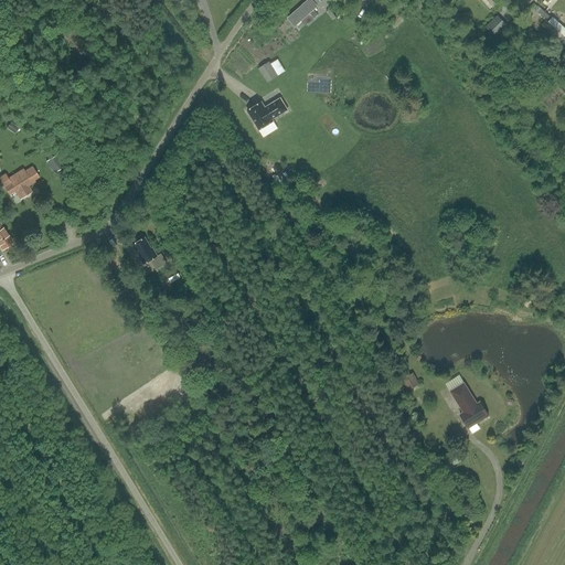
[(308,1),(287,18),(291,24),(312,8),(308,1)]
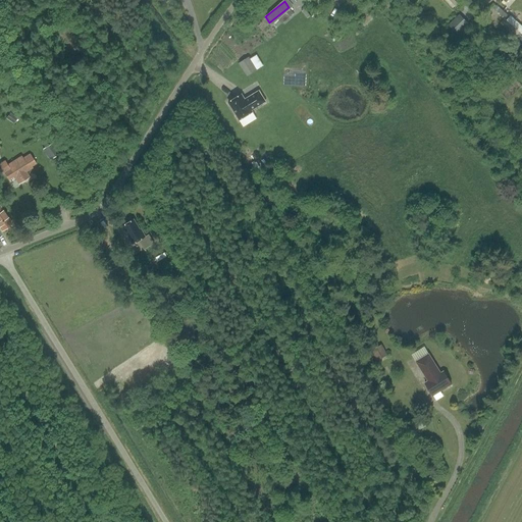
[(461,14),(450,25),(458,34),(469,22),(461,14)]
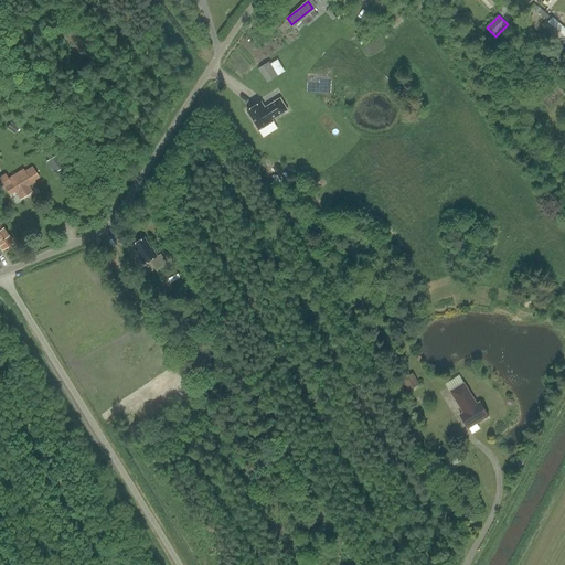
[(564,36),(564,28),(553,18),(548,22),(564,36)]
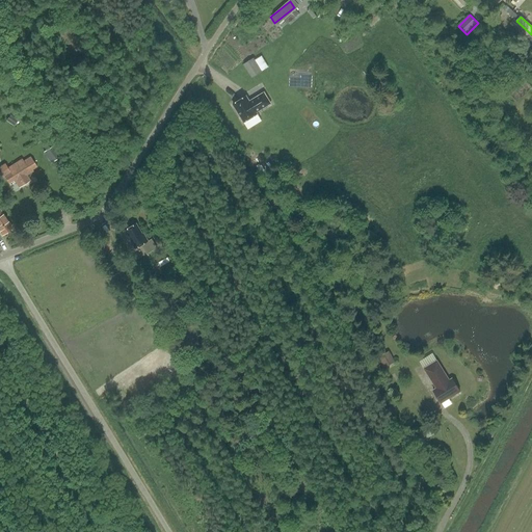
[(243,64),(251,79),(263,72),(254,58),(243,64)]
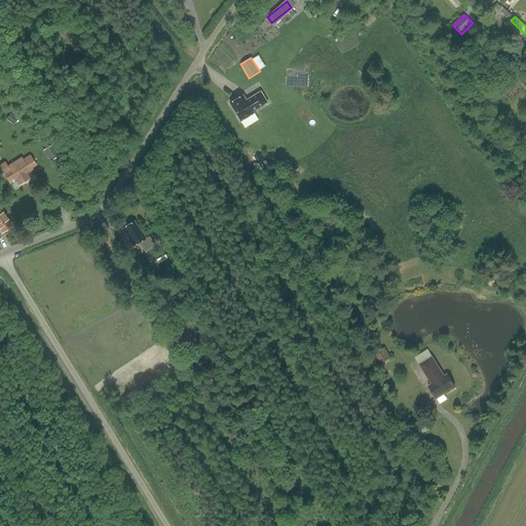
[(269,103),(261,91),(247,100),(243,95),(229,104),(241,122),(255,114),(254,112),(269,103)]
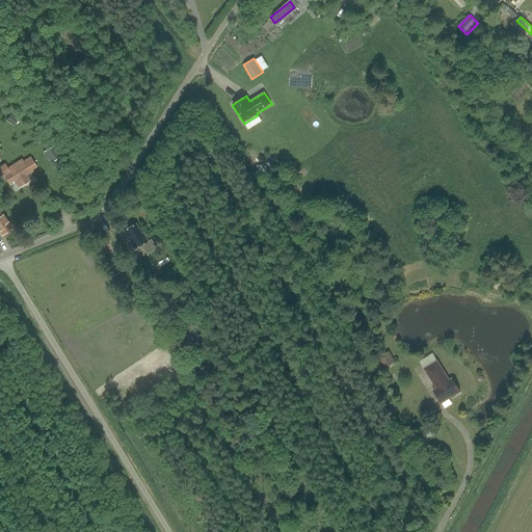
[(18,121),(10,116),(7,122),(15,126),(18,121)]
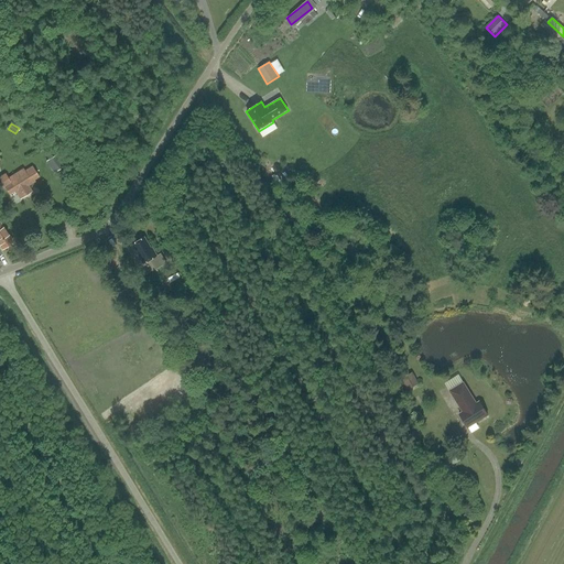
[(46,162),(54,174),(65,166),(57,155),(46,162)]
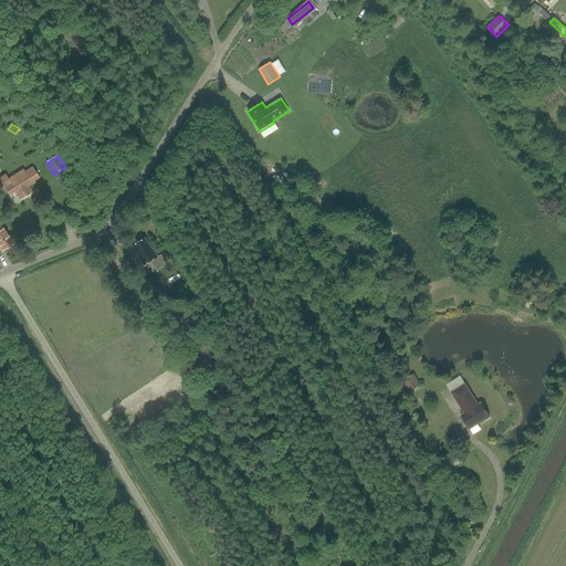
[(11,198),(17,195),(19,200),(30,194),(27,188),(33,185),(32,184),(38,180),(31,168),(9,181),(4,175),(0,178),(0,191),(4,188),(11,198)]
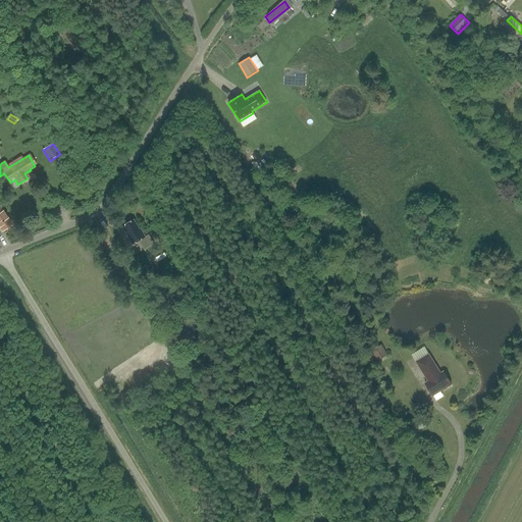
[(0,228),(2,231),(12,223),(0,206),(0,228)]
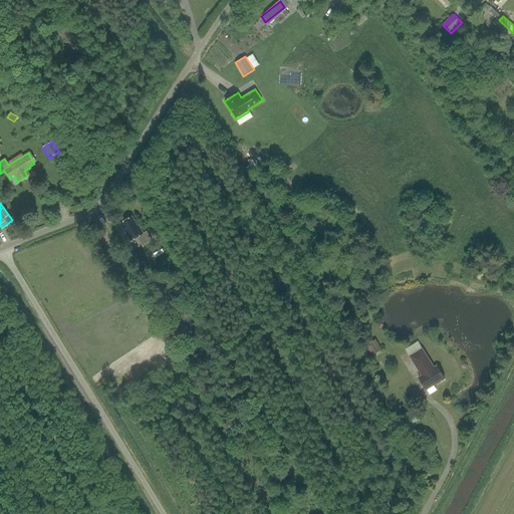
[(142,246),(152,240),(147,231),(144,233),(139,226),(139,227),(132,217),(121,223),(127,233),(126,234),(131,241),(137,237),(142,246)]
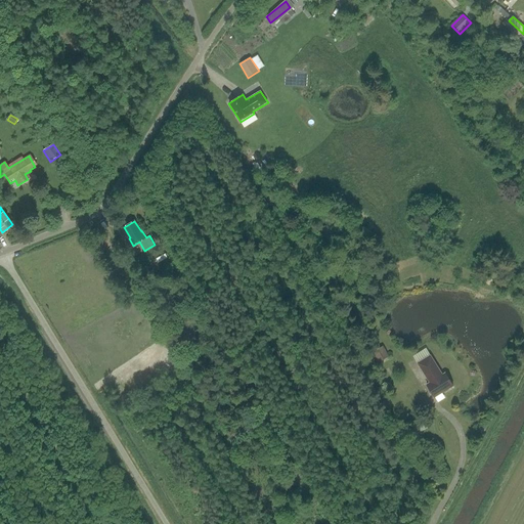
[(374,352),(379,362),(389,357),(383,347),(374,352)]
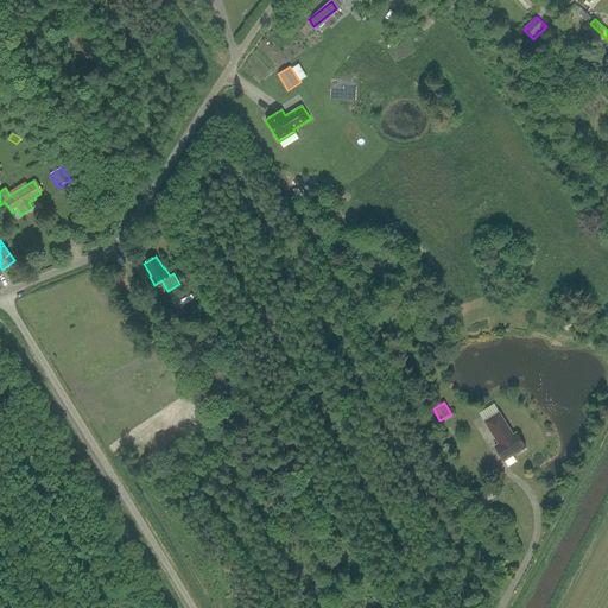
[(505,461),(526,448),(517,432),(513,435),(500,412),(485,422),(499,444),(495,447),(505,461)]
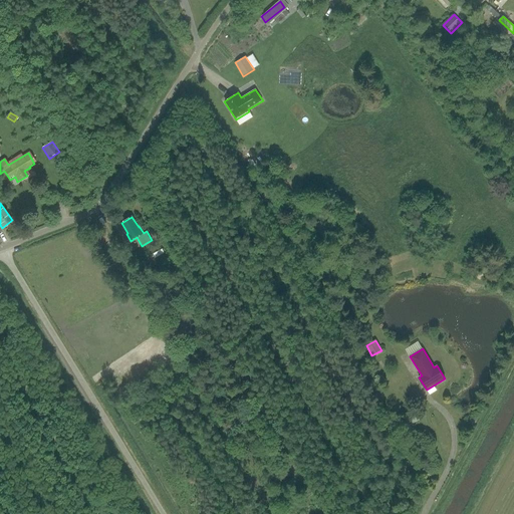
[(416,410),(406,416),(411,425),(421,420),(416,410)]
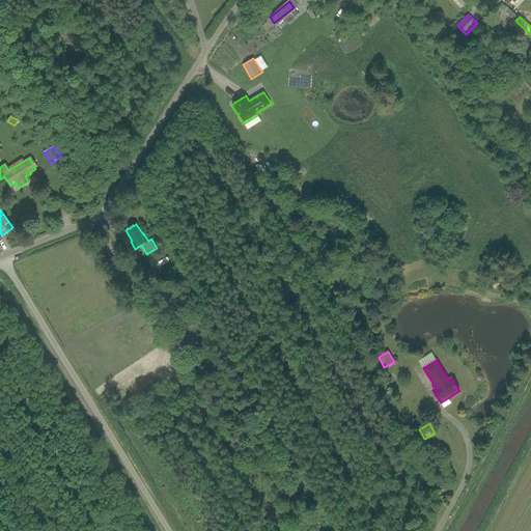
[(440,462),(431,467),(437,473),(444,468),(440,462)]
